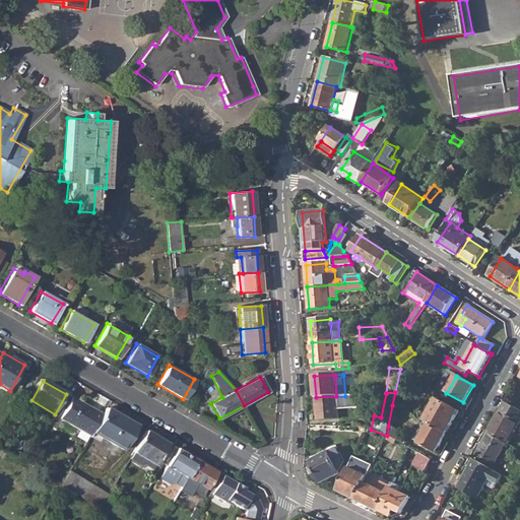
[(92,433),(103,415),(72,398),(66,394),(55,414),(54,415),(60,419),(89,437),(92,433)]
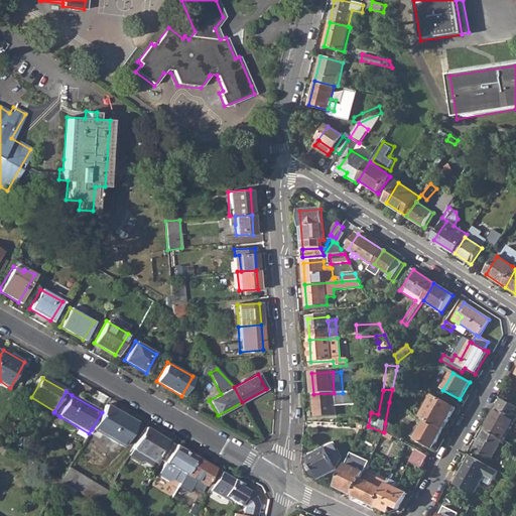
[(313,394),(315,417),(336,415),(334,393),(313,394)]
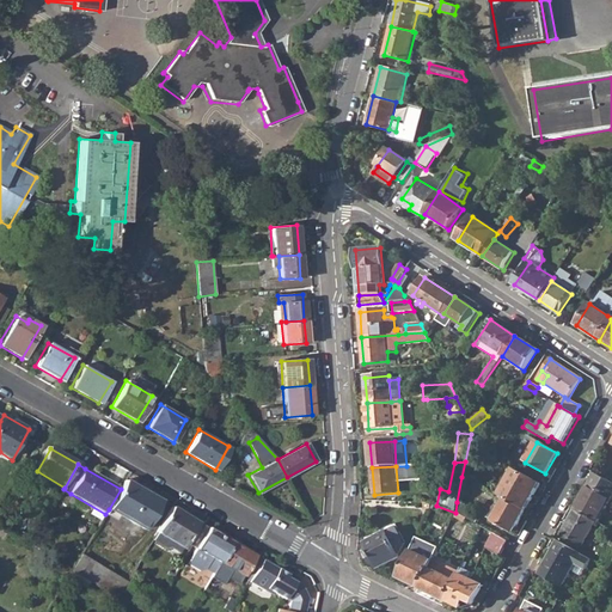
[(499,496),(525,510),(539,484),(514,470),(499,496)]
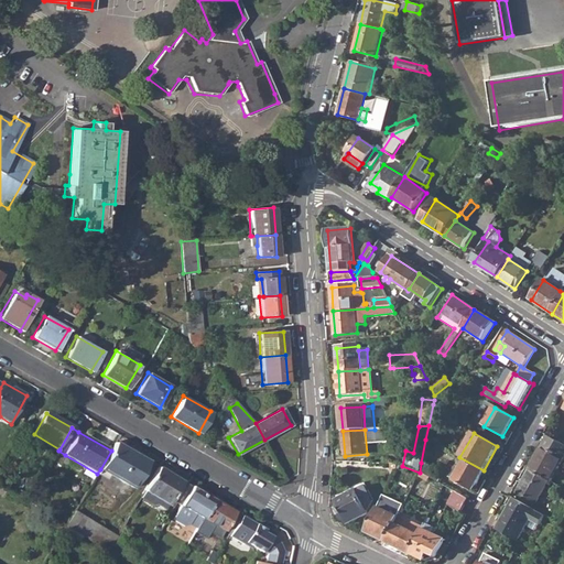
[(549,481),(550,481),(563,456),(563,447),(548,437),(529,470),(549,481)]
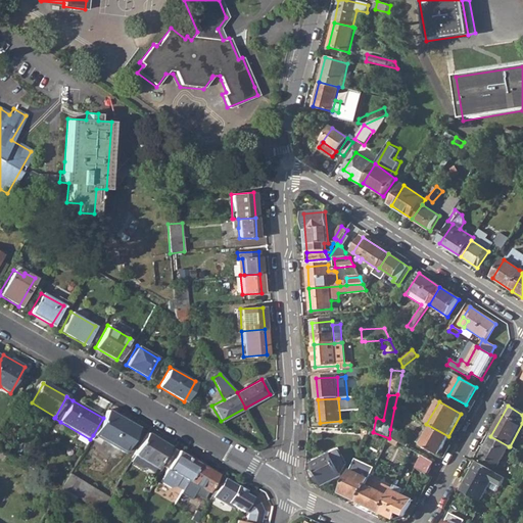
[(93,435),(125,455),(139,429),(107,411),(103,418),(93,435)]
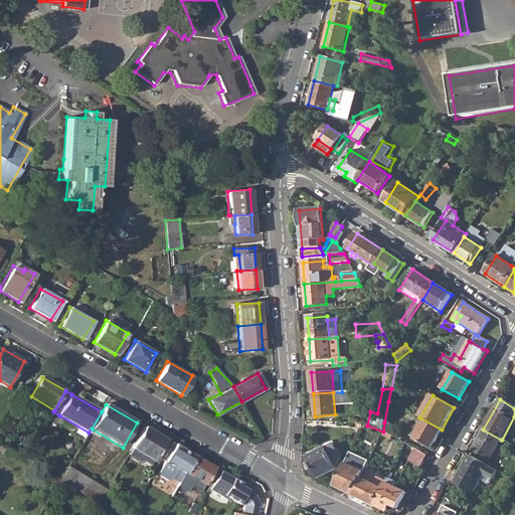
[(422,423),(419,430),(414,439),(432,449),(442,430),(419,417),(417,420),(422,423)]
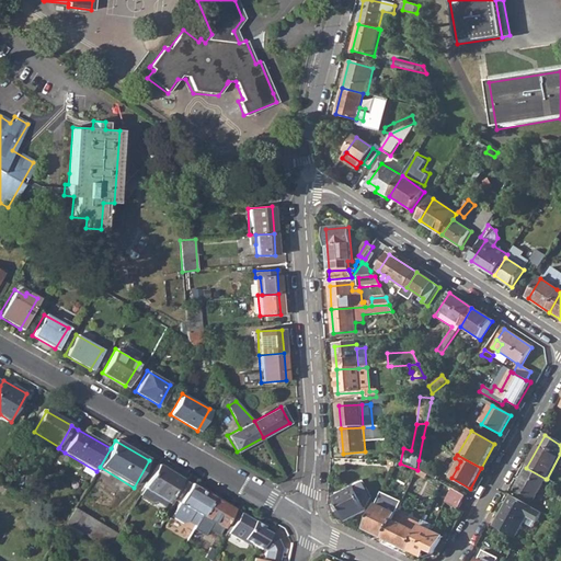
[(418,470),(436,480),(441,472),(419,460),(418,470)]
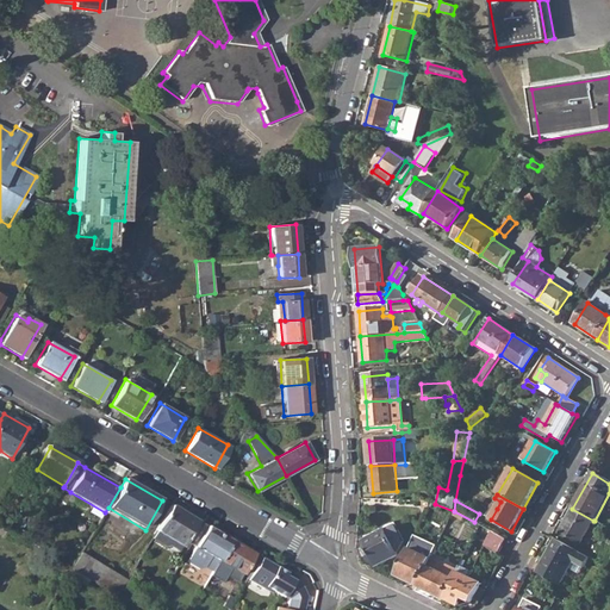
[(484,516),(491,520),(497,509),(490,505),(484,516)]
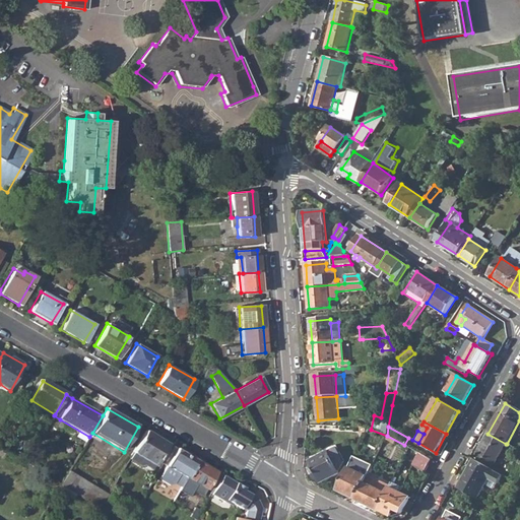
[(149,462),(156,467),(170,445),(148,432),(131,460),(143,467),(146,466),(149,462)]
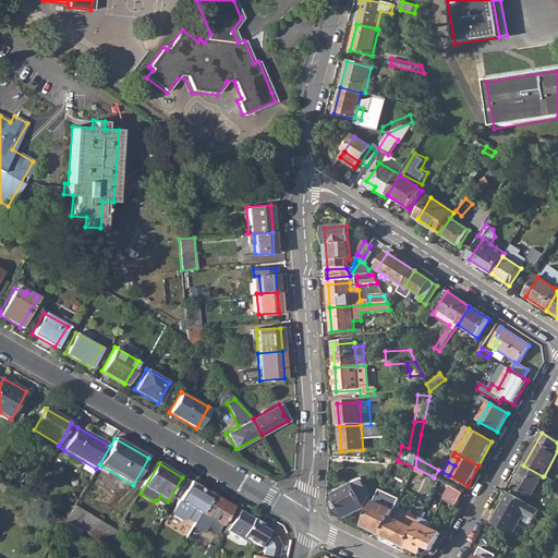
[(530,499),(543,476),(523,465),(511,488),(530,499)]
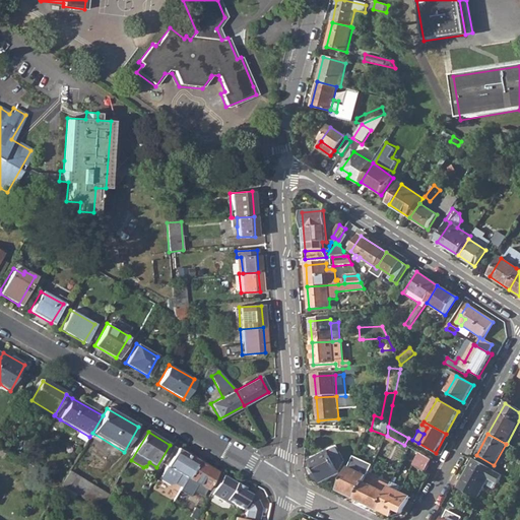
[(337,470),(343,461),(336,447),(310,461),(309,463),(319,481),(322,482),(339,472),(337,470)]
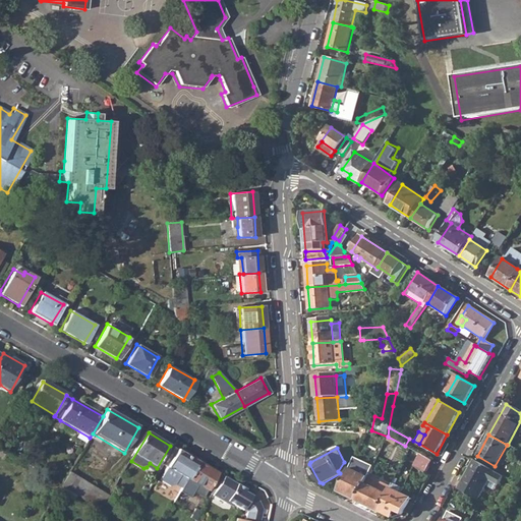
[(0,457),(5,461),(9,455),(0,449),(0,457)]
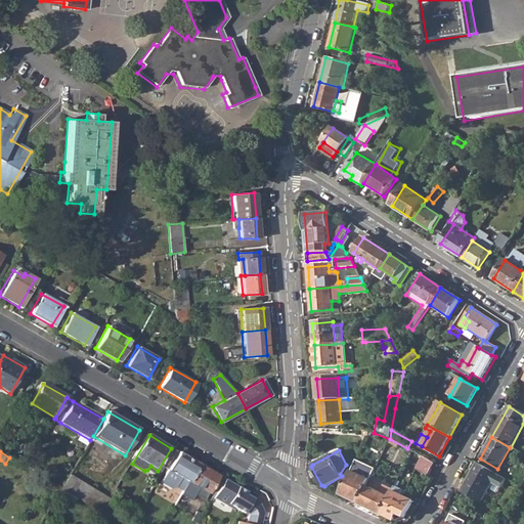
[(165,469),(189,483),(200,465),(176,451),(165,469)]
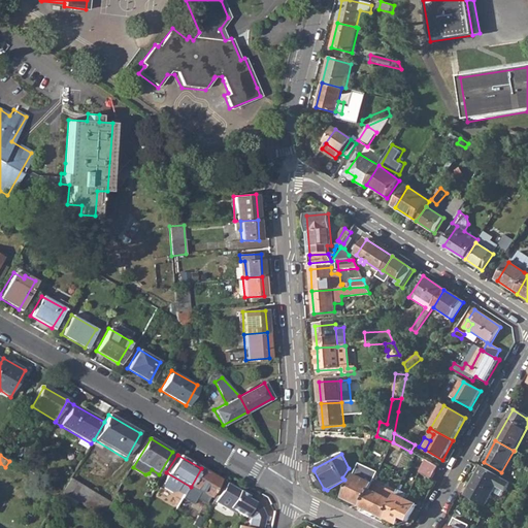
[(419,471),(432,479),(438,467),(426,460),(419,471)]
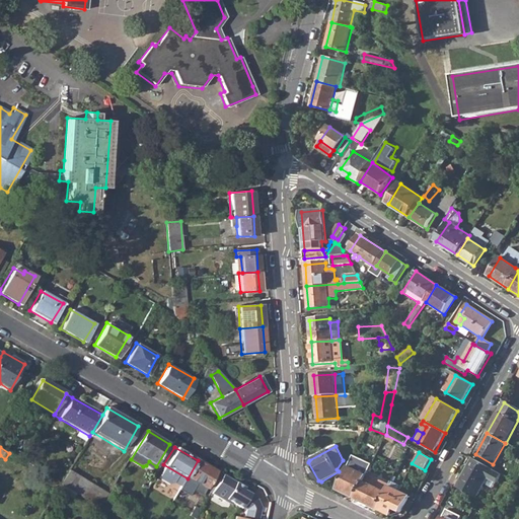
[(456,488),(475,499),(488,478),(496,484),(501,475),(472,459),(456,488)]
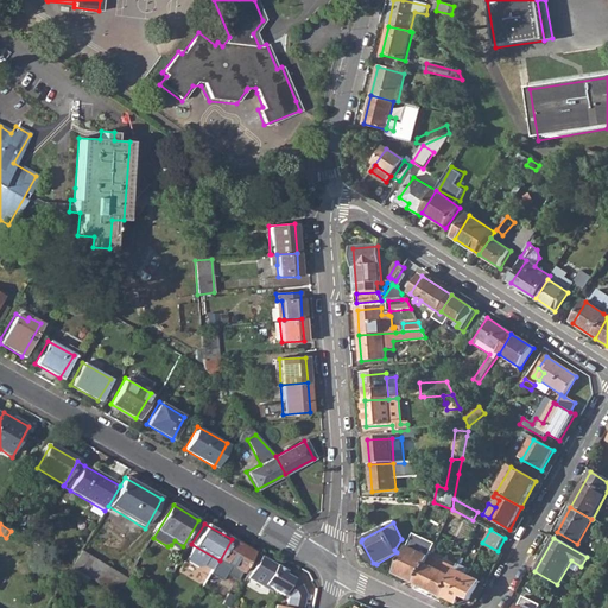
[(232,539),(220,561),(241,572),(242,574),(254,552),(232,539)]
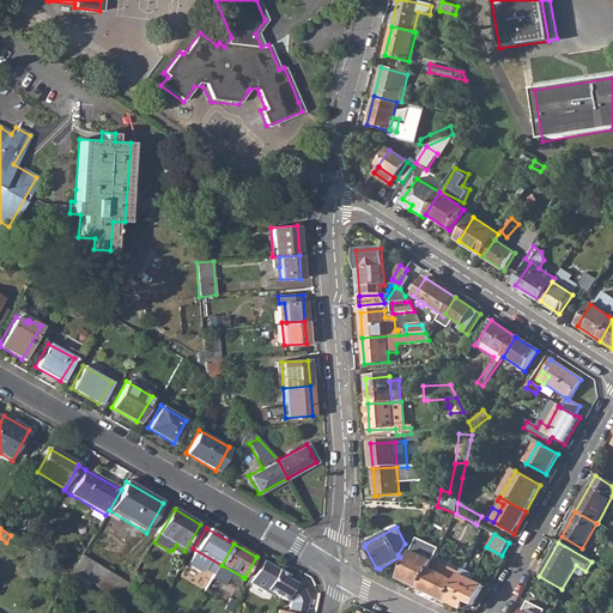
[(181,556),(184,551),(176,545),(173,550),(181,556)]
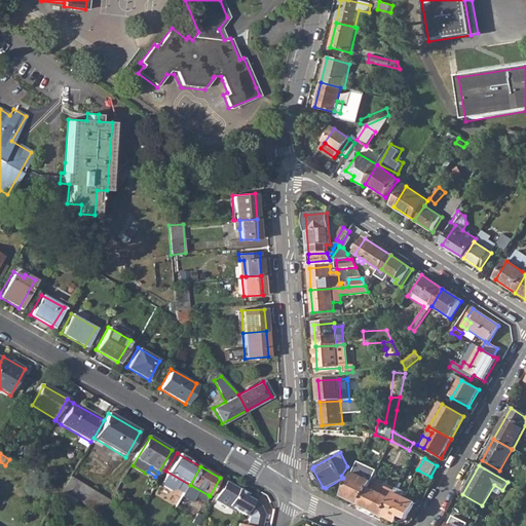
[(341,496),(360,505),(368,488),(371,482),(351,473),(341,496)]
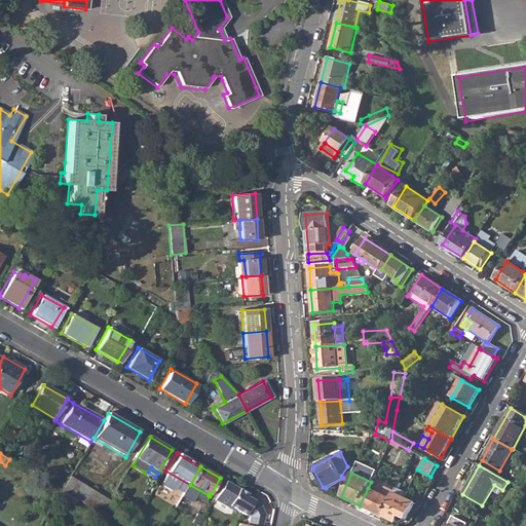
[(71,476),(63,490),(103,513),(111,497),(71,476)]
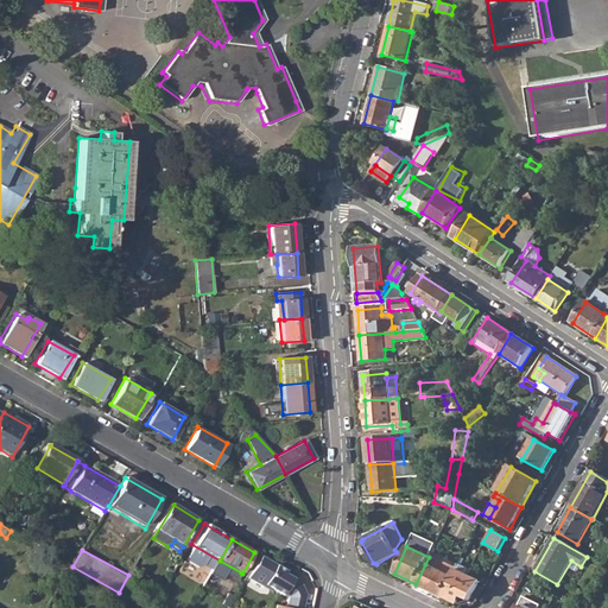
[(283,595),(284,594),(291,580),(292,577),(285,572),(286,570),(260,555),(247,577),(264,587),(265,584),(283,595)]
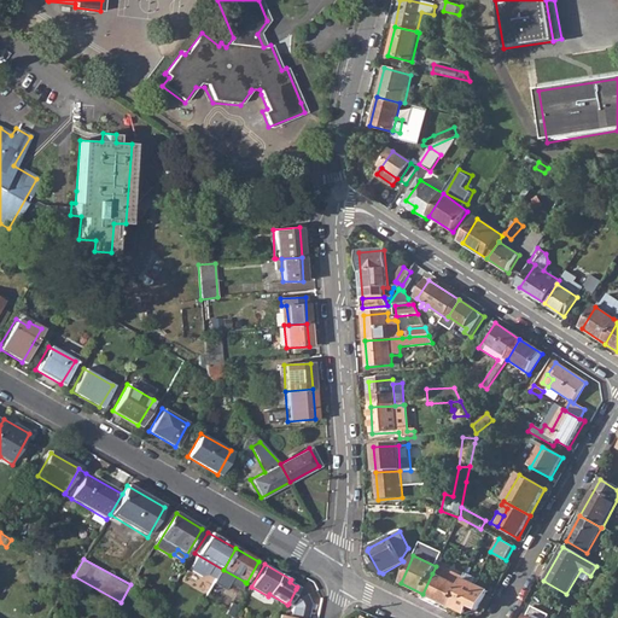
[(423,594),(449,607),(460,586),(464,578),(436,565),(436,566),(432,573),(423,594)]
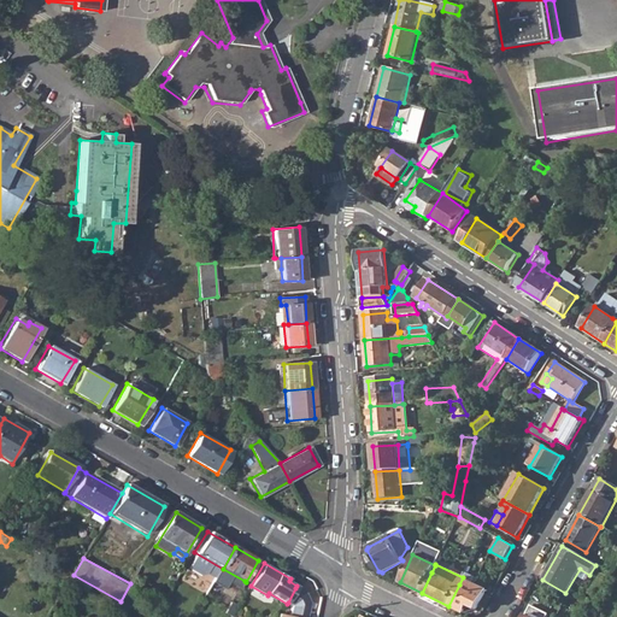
[(240,589),(245,581),(223,569),(218,577),(240,589)]
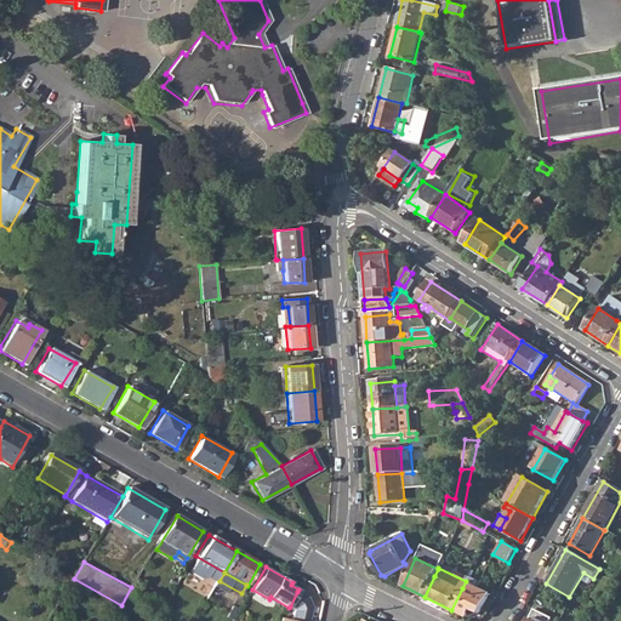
[(451,610),(467,617),(480,613),(489,594),(474,587),(477,581),(468,576),(466,581),(462,588),(451,610)]
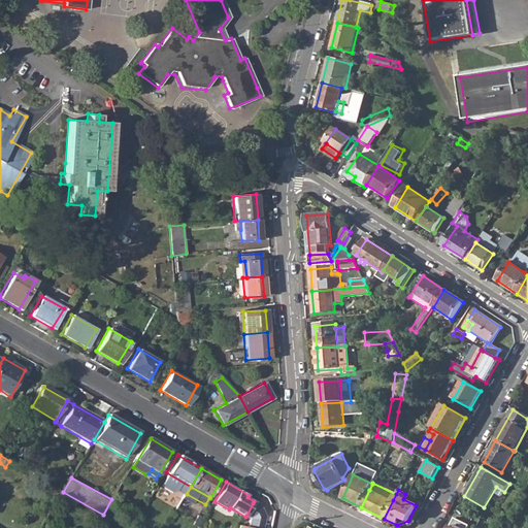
[(253,503),(246,516),(250,518),(248,527),(253,527),(262,527),(266,516),(261,508),(253,503)]
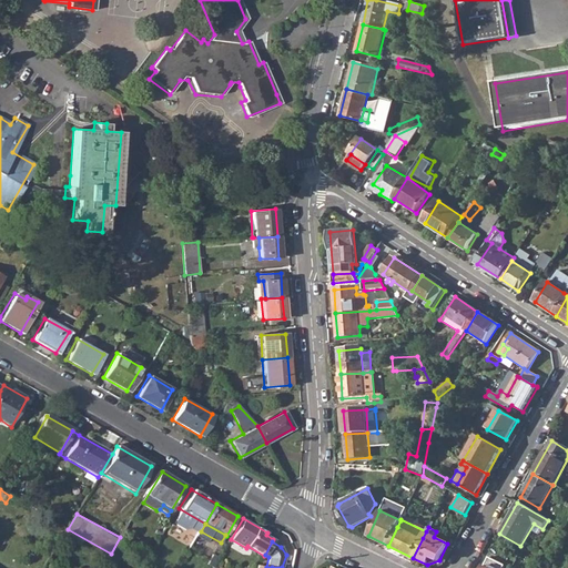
[(206,567),(205,567),(213,567),(216,565),(219,559),(213,556),(206,567)]
